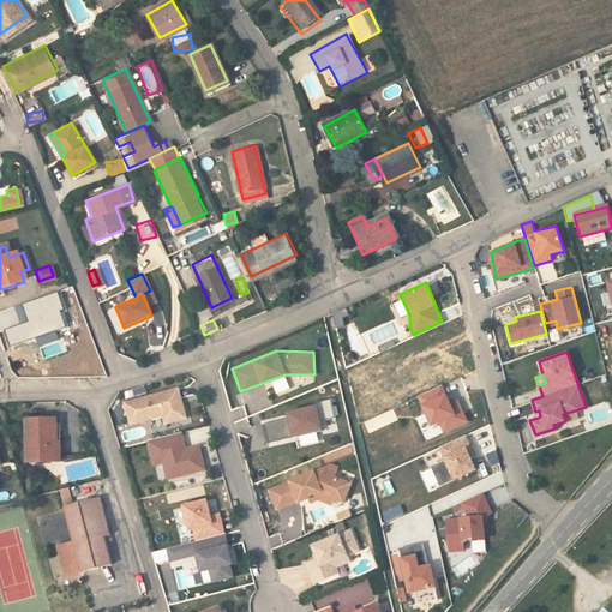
[(285,377),(271,383),(276,393),(288,387),(285,377)]
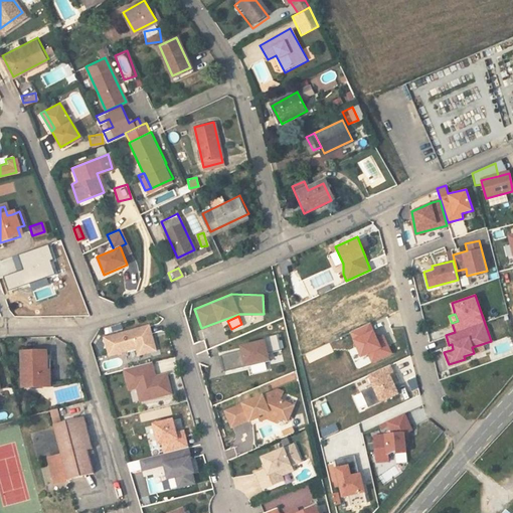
[(362,355),(368,352),(372,360),(390,351),(383,335),(377,337),(369,321),(350,330),(362,355)]
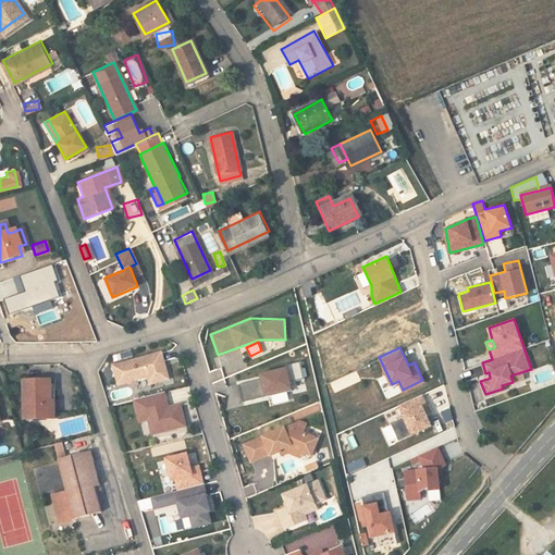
[(160,349),(110,364),(115,385),(146,377),(148,384),(168,378),(160,349)]
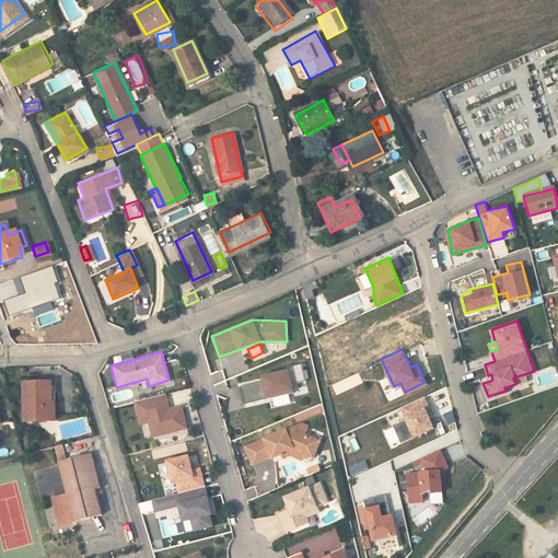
[(288,369),(291,382),(305,380),(301,361),(286,364),(287,369),(288,369)]
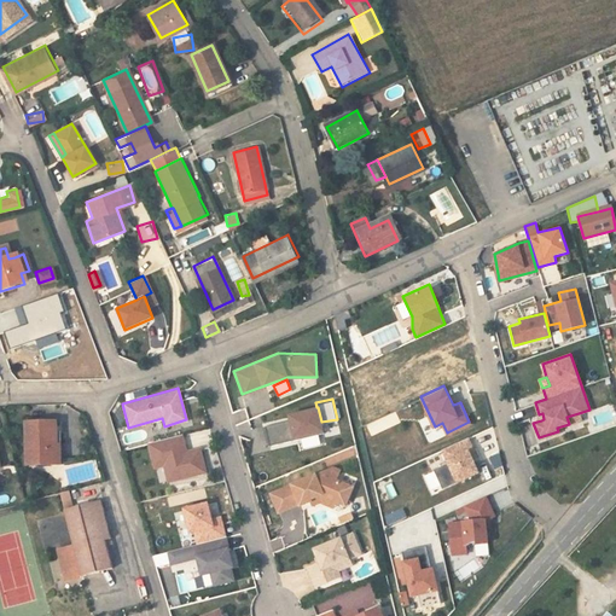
[(614,406),(592,408),(593,423),(615,420),(614,406)]
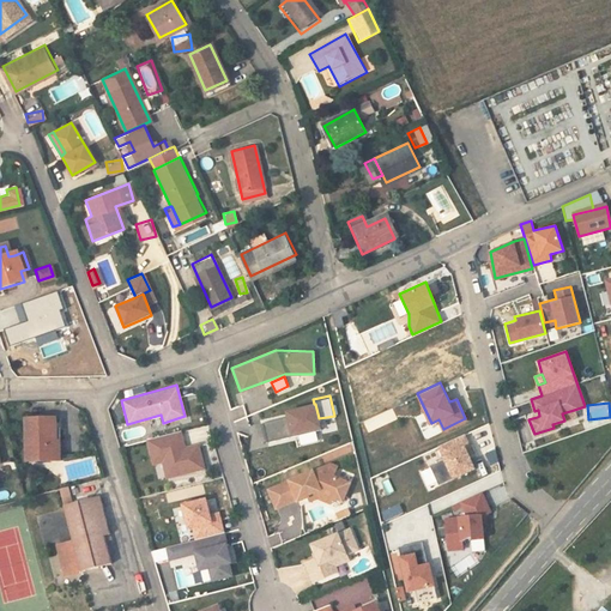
[(314,404),(288,410),(289,415),(292,434),(321,428),(319,418),(315,404),(314,404)]
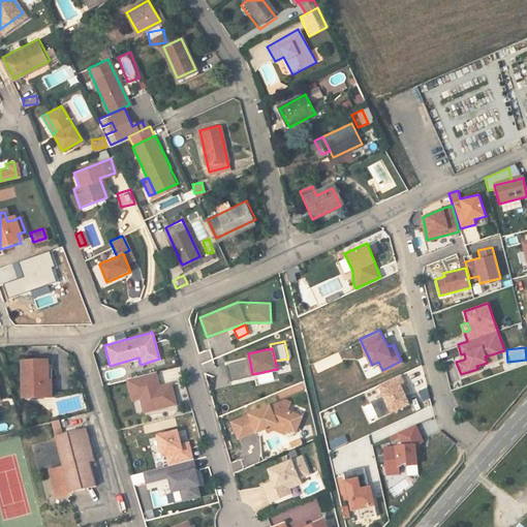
[(485,357),(487,363),(497,359),(495,353),(485,357)]
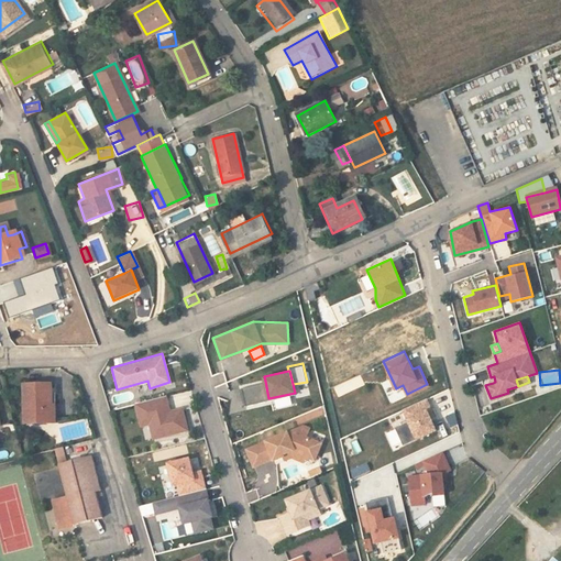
[(23,420),(46,419),(46,403),(50,402),(50,381),(22,381),(23,420)]
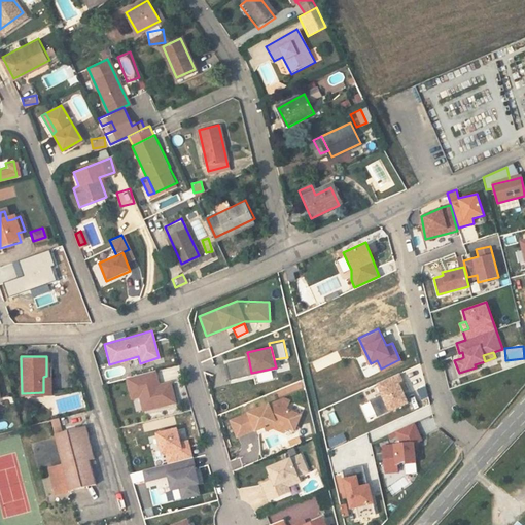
[(251,373),(248,356),(225,361),(230,378),(251,373)]
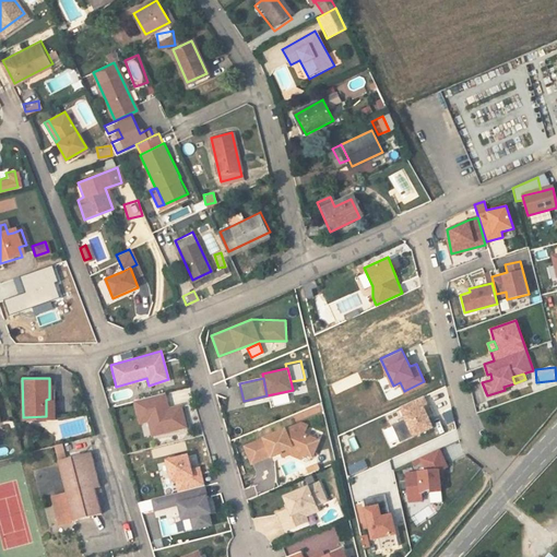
[(164,392),(132,401),(138,423),(146,421),(151,435),(187,427),(180,404),(167,406),(164,392)]
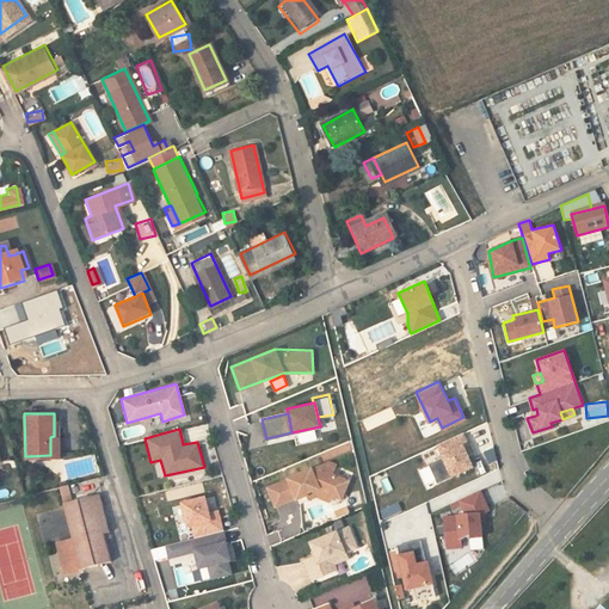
[(436,443),(451,475),(472,466),(463,446),(467,443),(462,431),(436,443)]
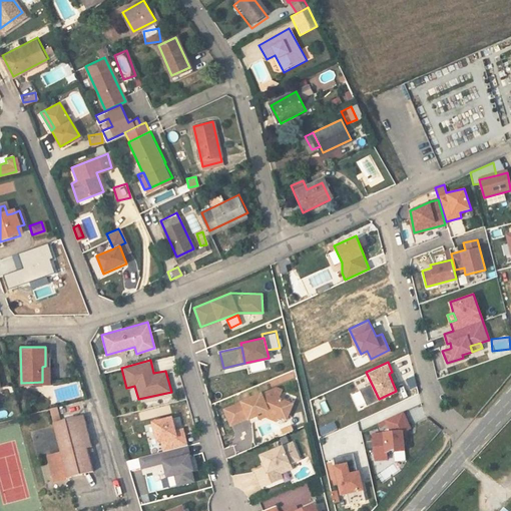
[(275,384),(221,408),(229,426),(264,412),(267,419),(276,421),(278,417),(287,420),(294,403),(280,396),(283,389),(275,384)]
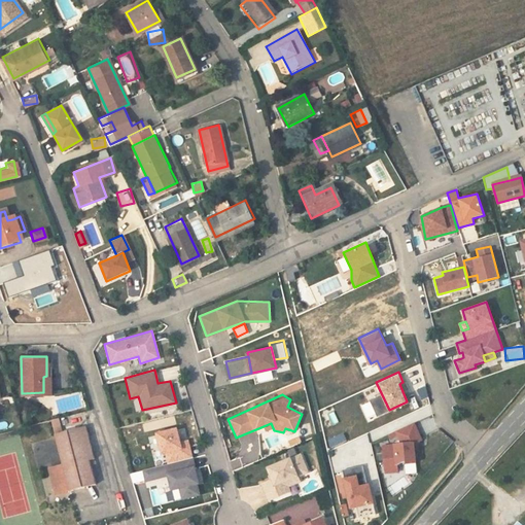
[(135,411),(141,409),(137,396),(131,398),(135,411)]
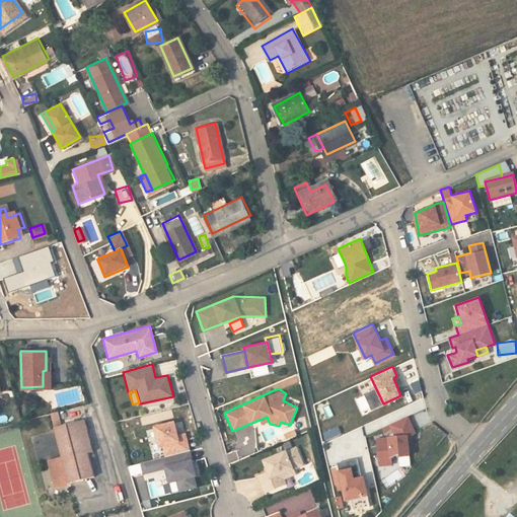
[(321,405),(325,417),(333,415),(328,403),(321,405)]
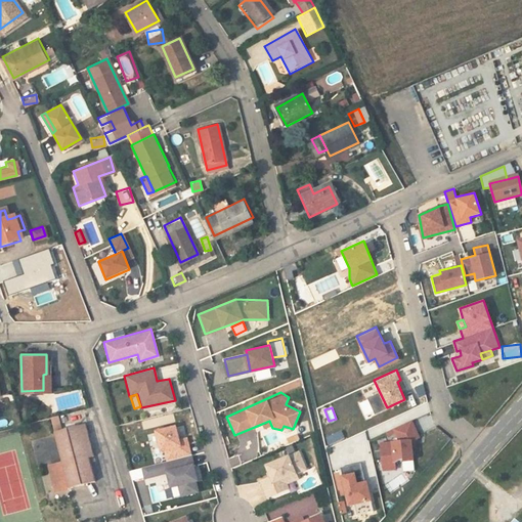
[(57,416),(49,418),(53,432),(60,430),(57,416)]
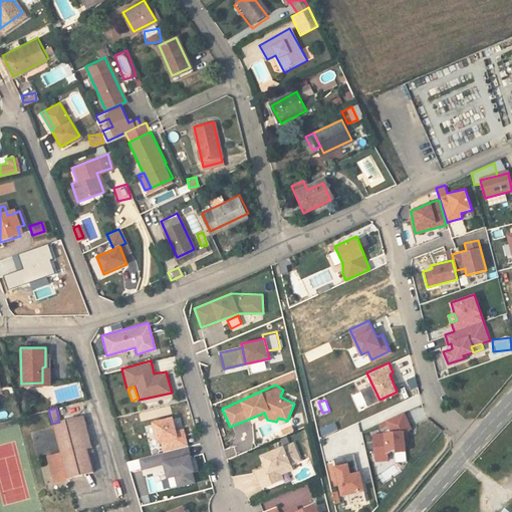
[(371,433),(374,459),(387,459),(386,452),(394,450),(397,451),(405,451),(403,431),(410,428),(408,422),(403,411),(386,419),(387,422),(391,432),(371,433)]
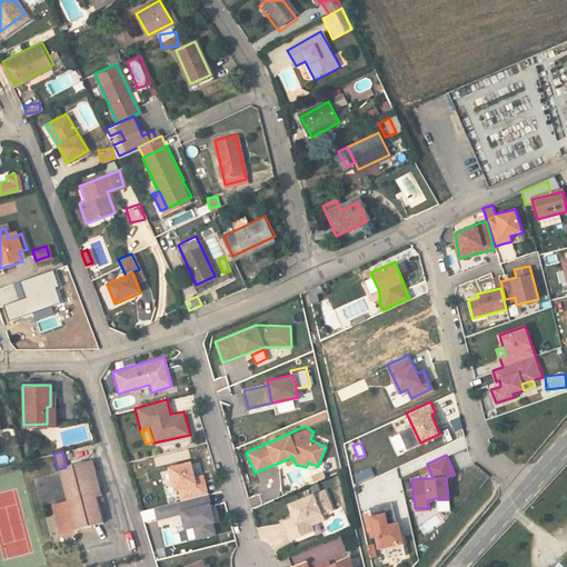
[(66,503),(51,506),(58,534),(101,524),(95,497),(100,496),(92,461),(66,467),(58,469),(66,503)]
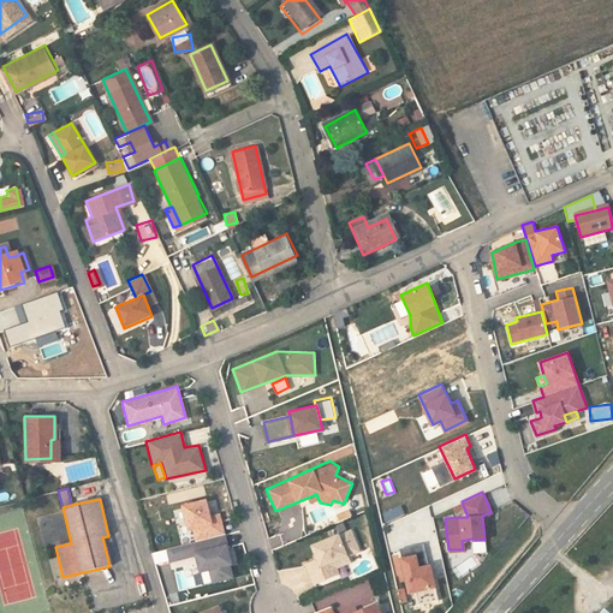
[(206,499),(180,505),(188,531),(191,529),(195,540),(224,533),(221,522),(213,524),(206,499)]
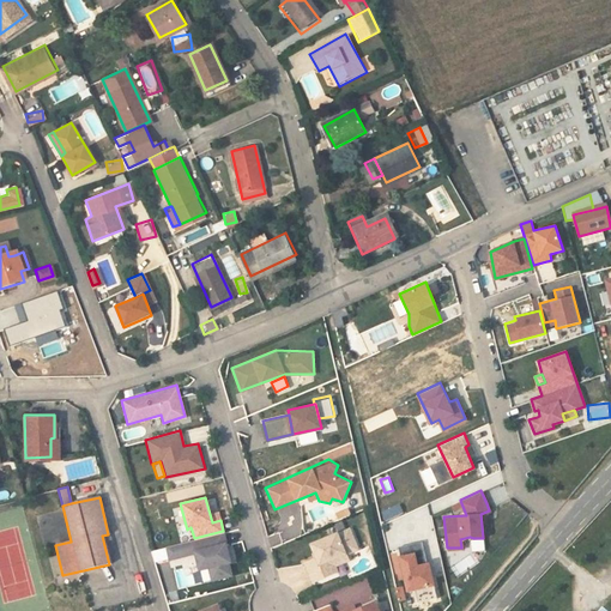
[(399,502),(380,509),(382,519),(403,512),(399,502)]
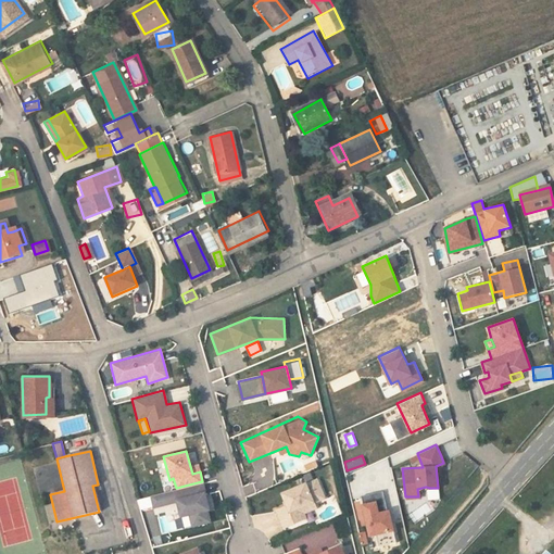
[(317,478),(280,492),(289,514),(293,524),(306,518),(304,513),(316,507),(314,502),(325,498),(317,478)]
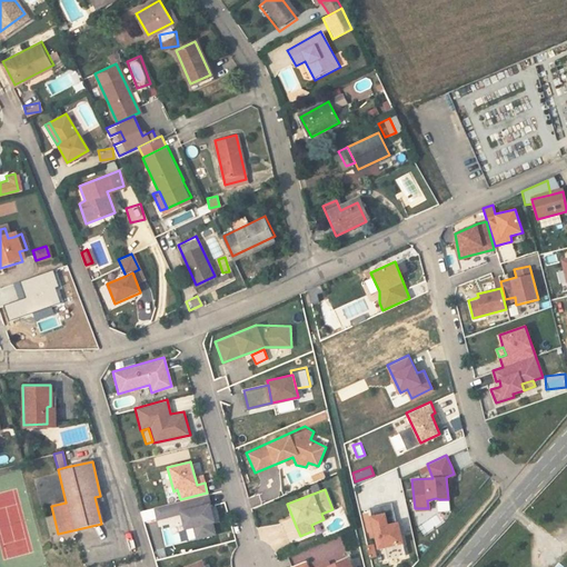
[(208,494),(153,508),(156,519),(180,514),(183,529),(192,527),(195,538),(216,534),(214,524),(215,523),(208,494)]
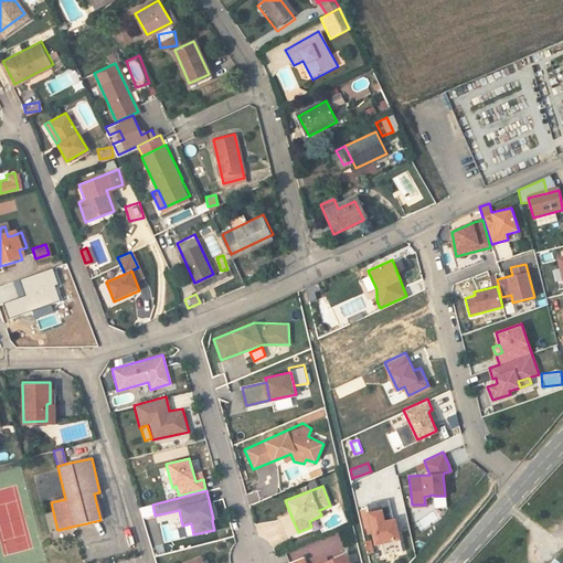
[(382,509),(367,512),(374,545),(401,540),(395,518),(385,520),(382,509)]
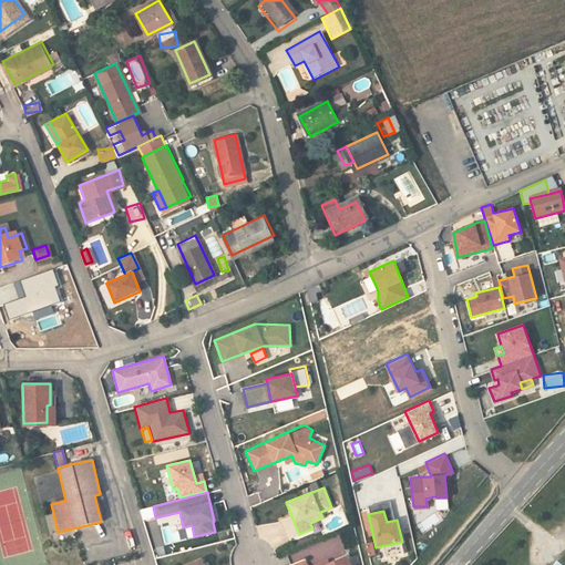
[(312,564),(351,564),(348,555),(329,563),(327,558),(312,564)]
